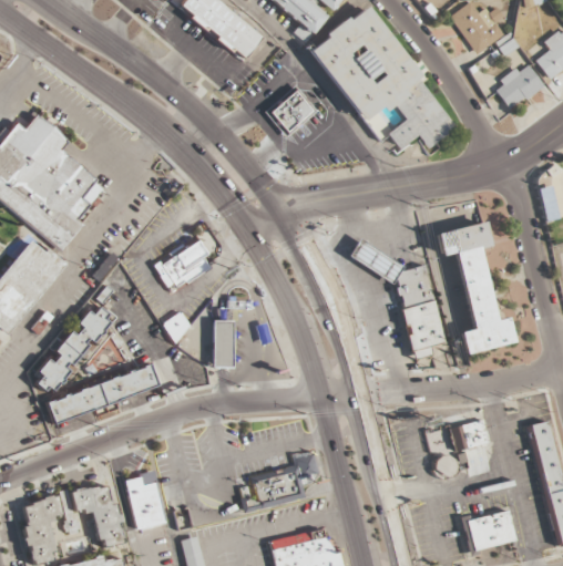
[(265,35),(219,0),(185,0),(182,6),(247,58),(265,35)]
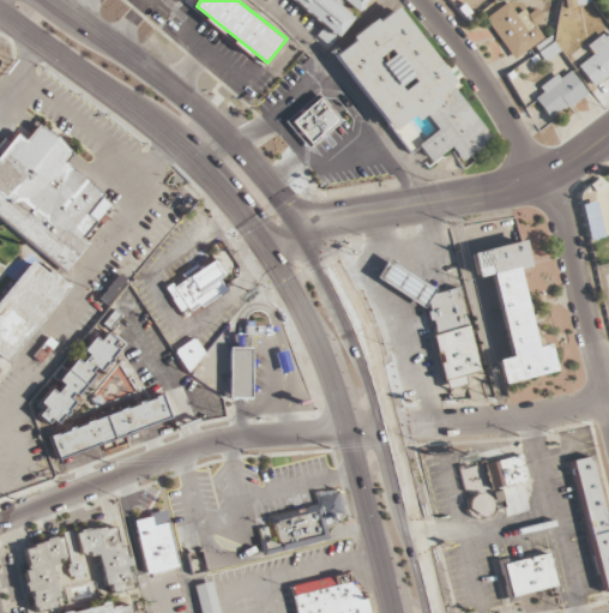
[(295,0),(327,24),(319,35),(333,46),(357,14),(338,0),(295,0)]
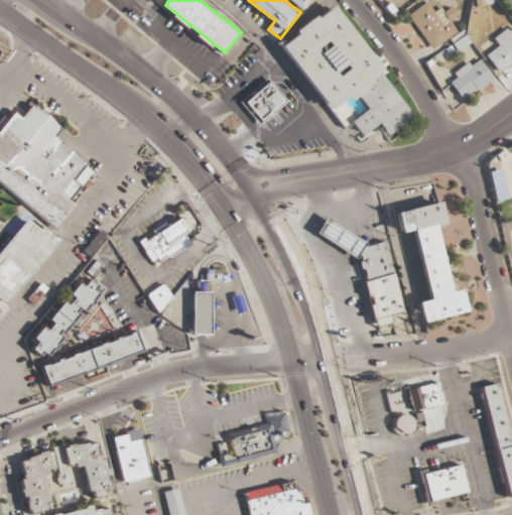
[(290,0),(303,10),(311,0),(290,0)]
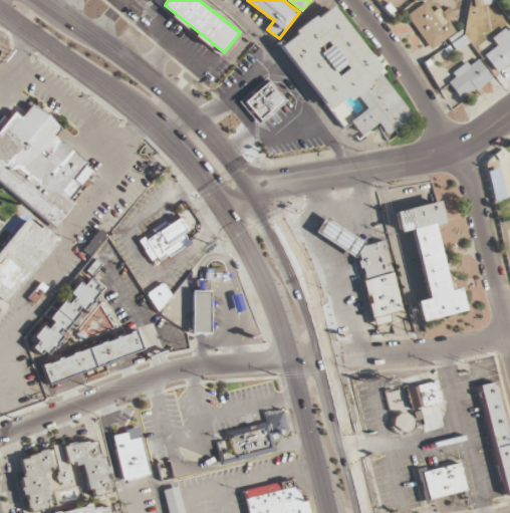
[(460,31),(452,20),(459,15),(452,4),(437,14),(429,1),(410,14),(433,49),(460,31)]
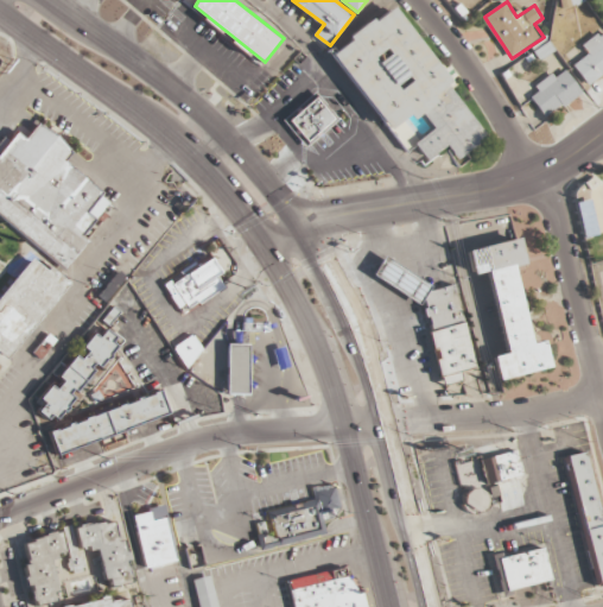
[(332,51),(391,131),(421,108),(435,127),(414,141),(429,160),(450,145),(459,158),(490,136),(395,5),(332,51)]
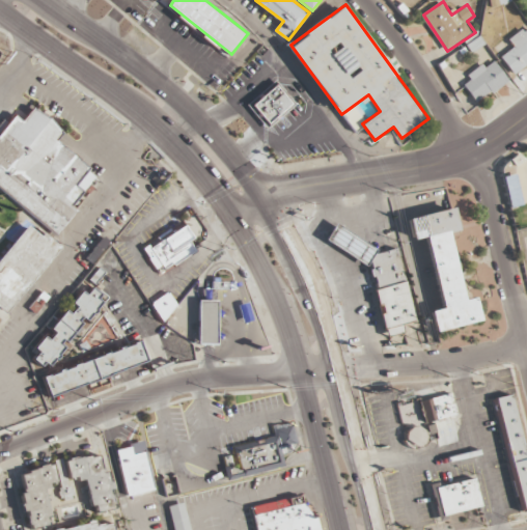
[(502,56),(516,74),(526,65),(526,28),(511,39),(517,46),(502,56)]
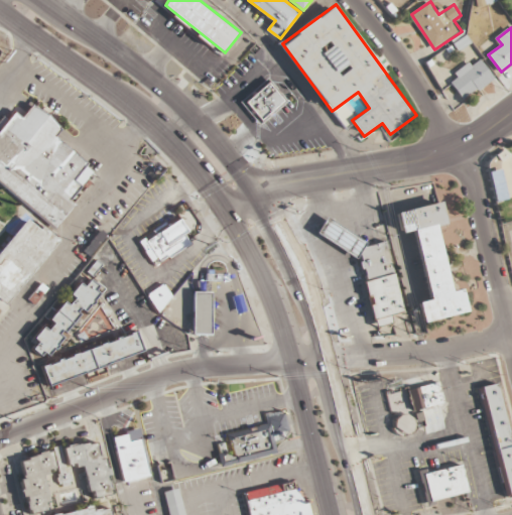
[(451,80),(466,101),(497,78),(483,58),(475,66),(473,62),(451,80)]
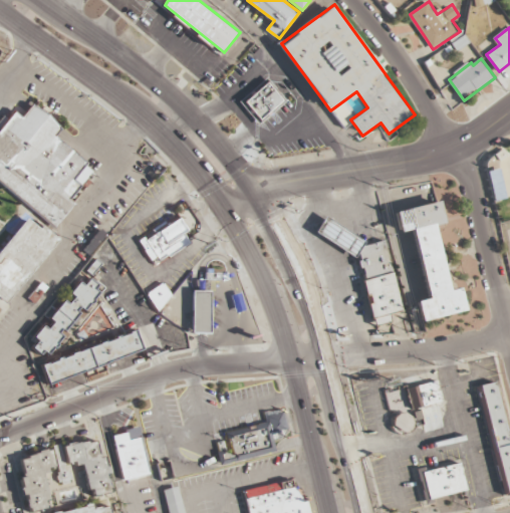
[(269,81),(285,100),(262,120),(245,101),(269,81)]
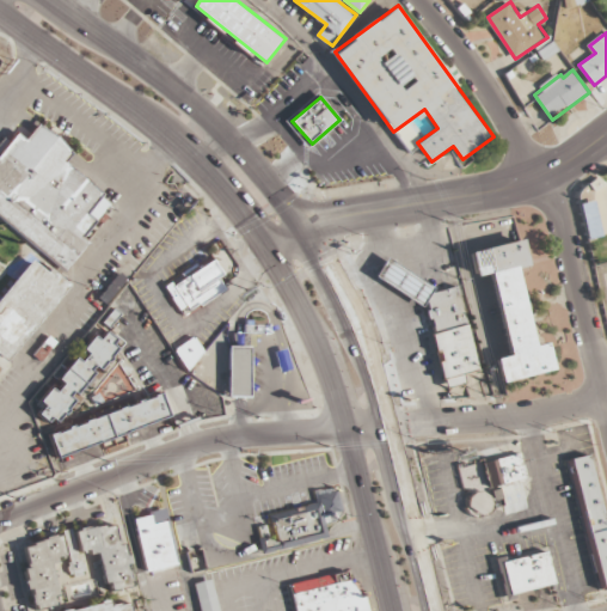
[(0,217),(68,273),(94,240),(87,234),(99,220),(91,213),(106,194),(66,160),(73,153),(41,126),(30,140),(20,132),(1,154),(0,153),(0,217)]
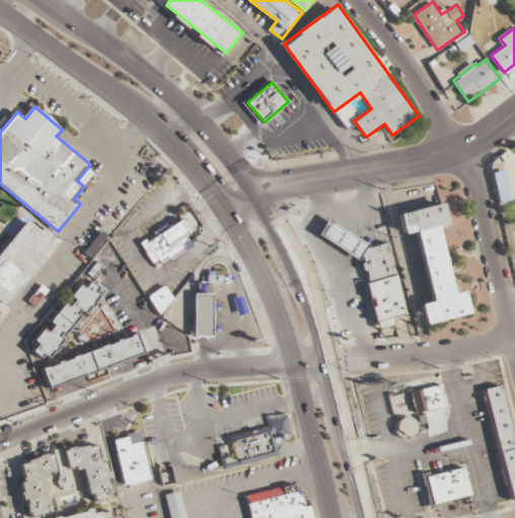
[(496,171),(500,203),(512,201),(508,170),(496,171)]
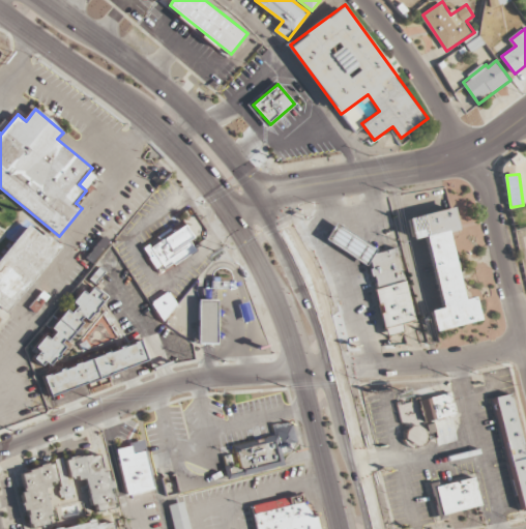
[(465,298),(453,232),(461,230),(456,207),(409,216),(413,238),(429,236),(443,307),(432,310),(436,330),(484,321),(478,296),(465,298)]
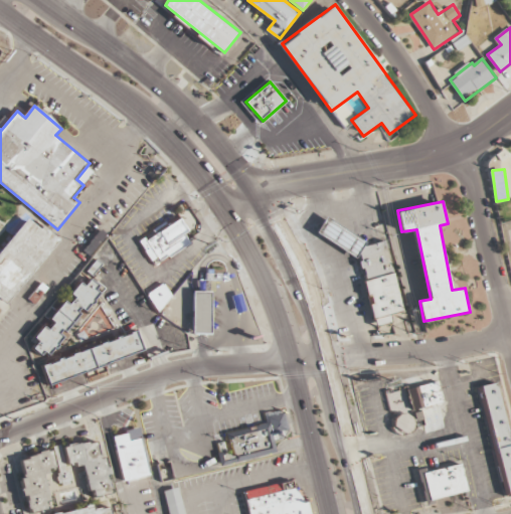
[(390,239),(371,243),(327,216),(317,233),(362,260),(375,326),(395,322),(393,313),(404,311),(390,239)]
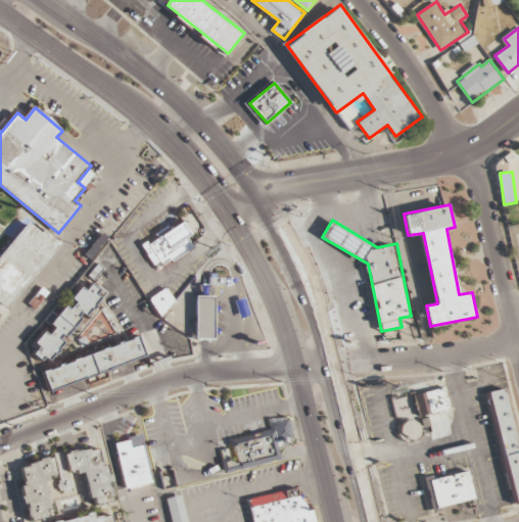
[(0,302),(8,310),(63,243),(46,229),(43,232),(30,221),(0,256),(0,302)]
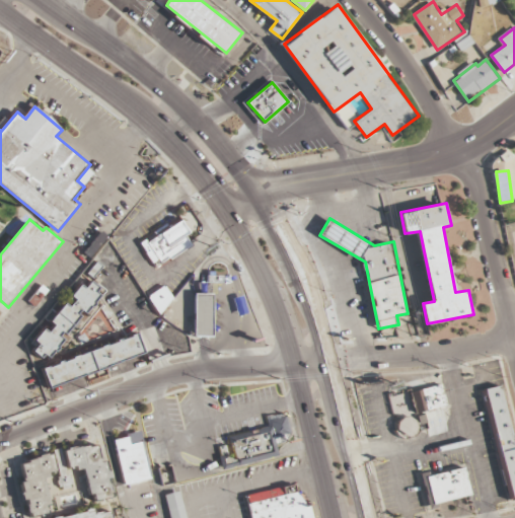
[(149,241),(182,220),(192,234),(189,237),(194,245),(164,266),(149,241)]
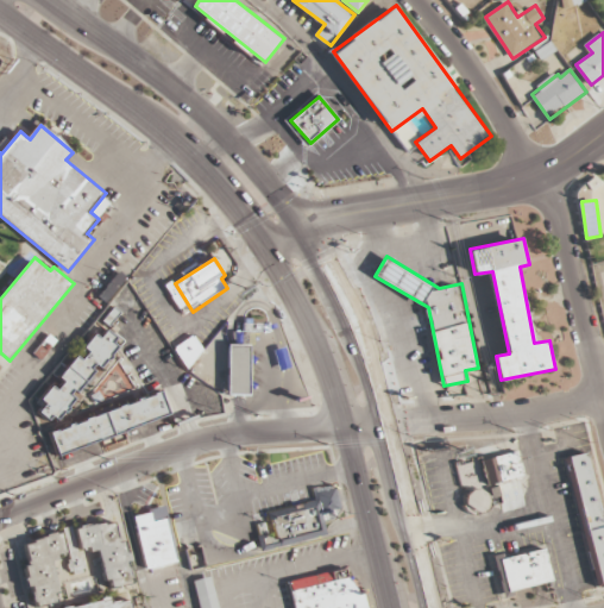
[(126,343),(113,332),(107,339),(99,332),(33,407),(55,425),(126,343)]
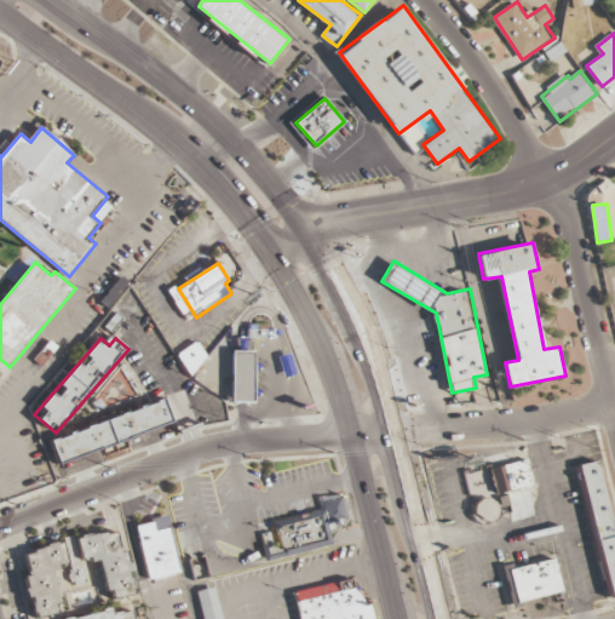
[(179,354),(191,373),(212,360),(200,340),(179,354)]
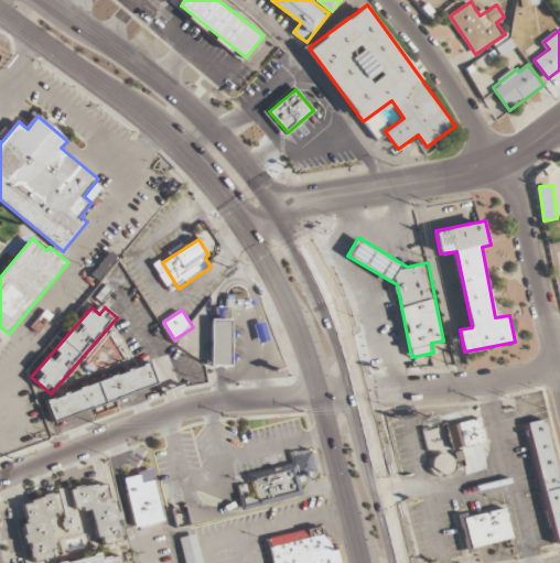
[(234,320),(214,318),(213,364),(233,365),(234,320)]
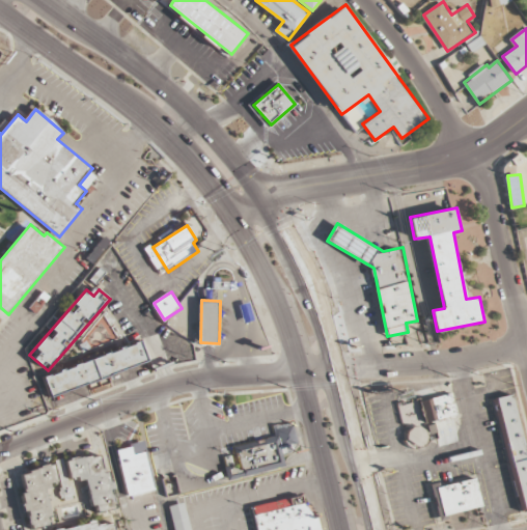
[(45,377),(53,398),(150,360),(142,339),(45,377)]
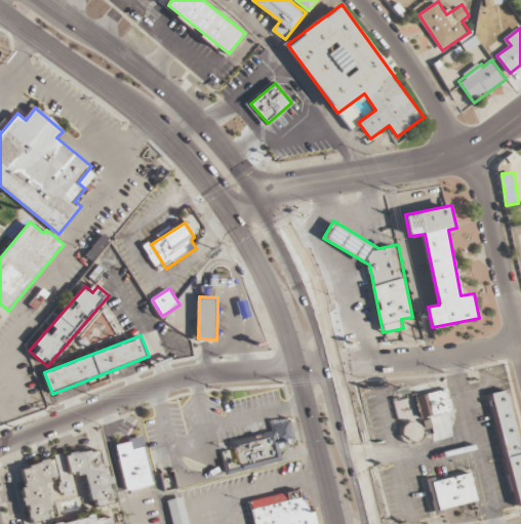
[(520,437),(509,388),(488,393),(517,507),(520,506),(520,437)]
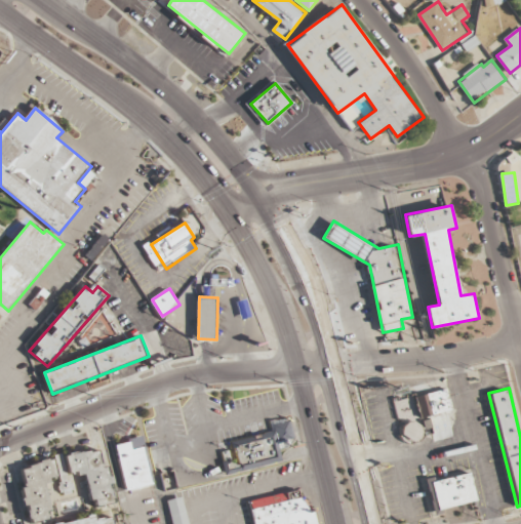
[(409,395),(414,421),(454,414),(449,389),(409,395)]
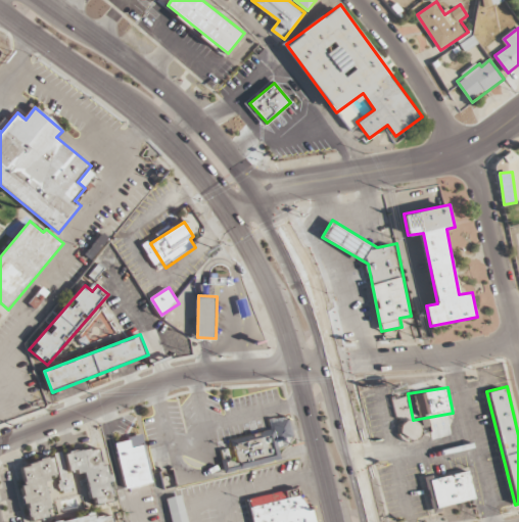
[(231,438),(233,447),(222,449),(226,472),(284,461),(281,446),(296,443),(291,418),(273,421),(275,429),(231,438)]
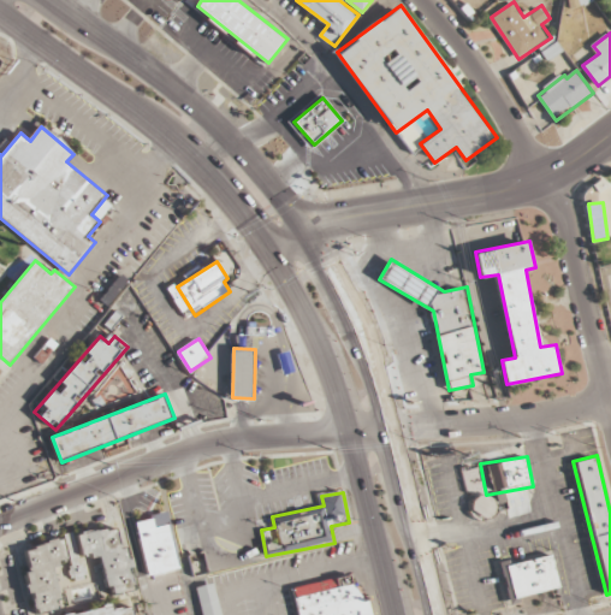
[(140,528),(149,574),(183,567),(173,520),(140,528)]
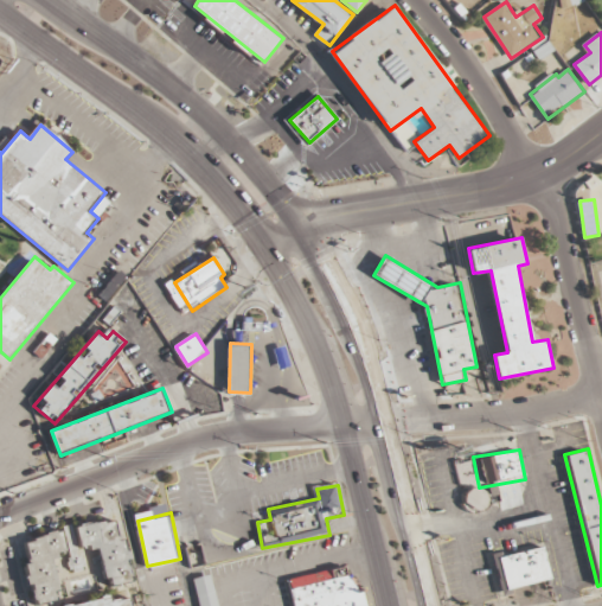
[(82,549),(101,546),(109,586),(133,581),(119,516),(77,524),(82,549)]
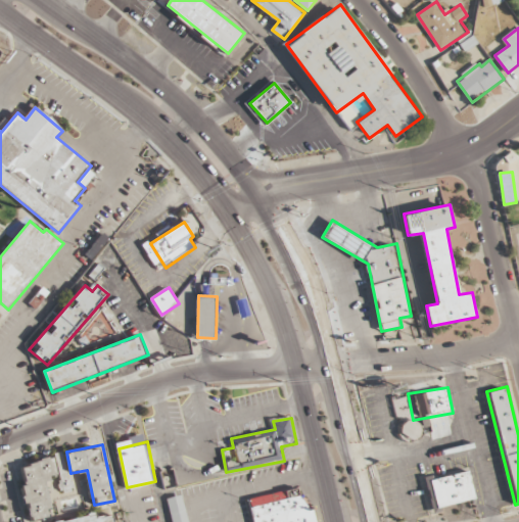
[(54,516),(46,479),(58,476),(54,457),(19,465),(32,521),(54,516)]
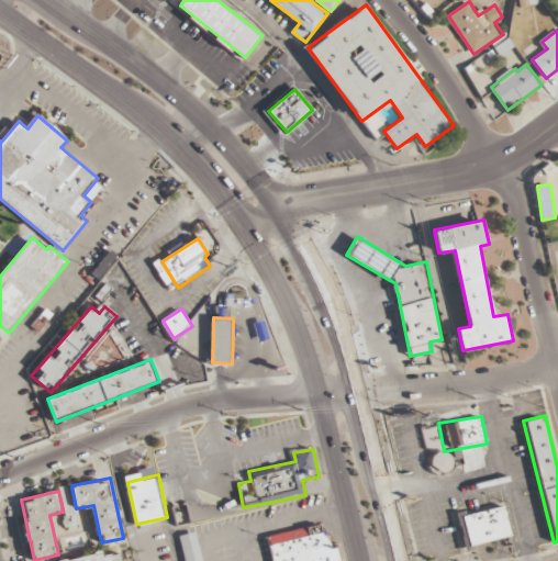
[(504,504),(457,516),(465,548),(512,536),(504,504)]
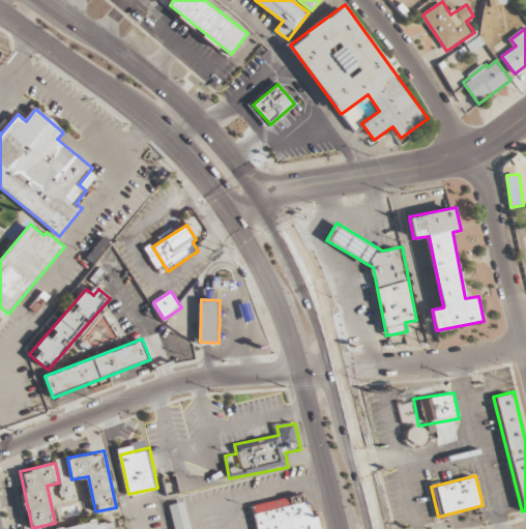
[(257,528),(252,506),(304,493),(311,518),(319,516),(321,528),(257,528)]
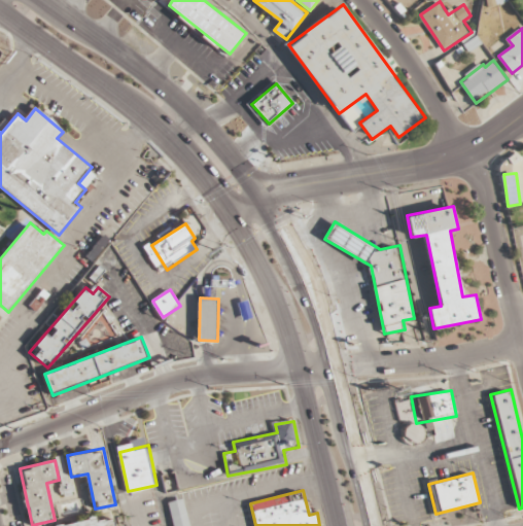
[(174,525),(192,525),(184,497),(169,501),(174,525)]
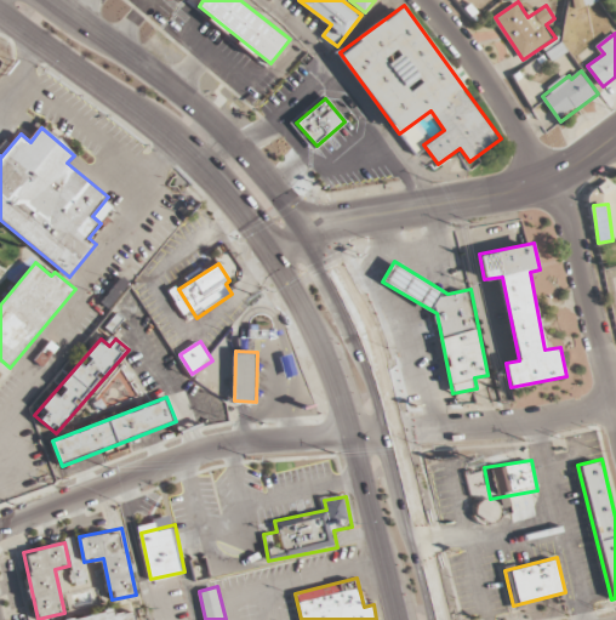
[(136,619),(135,610),(119,614),(118,608),(58,619),(136,619)]
